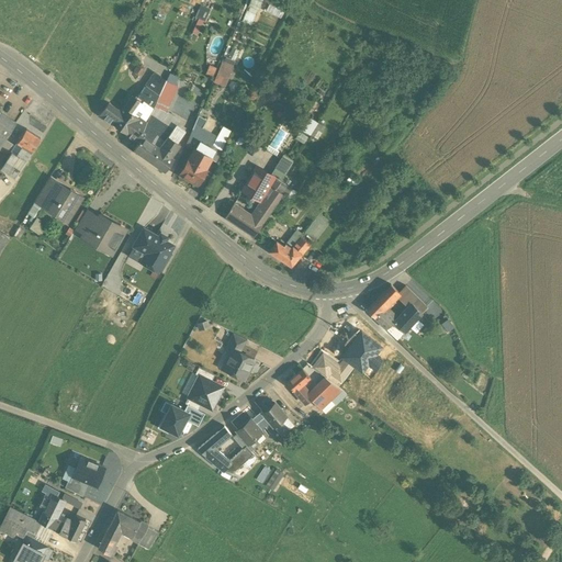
[(251,0),(243,21),(253,25),(263,0),(251,0)]
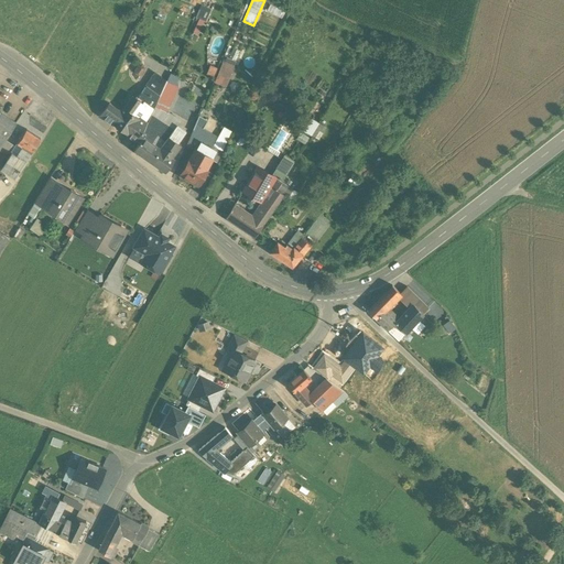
[(279,18),(282,10),(285,11),(288,6),(274,1),(270,13),(279,18)]
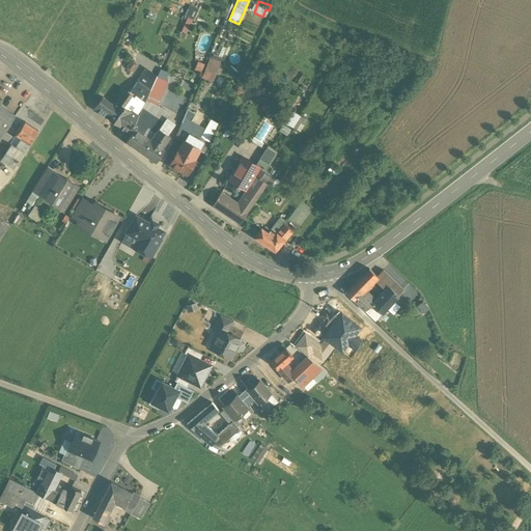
[(220,64),(211,59),(202,78),(213,83),(220,64)]
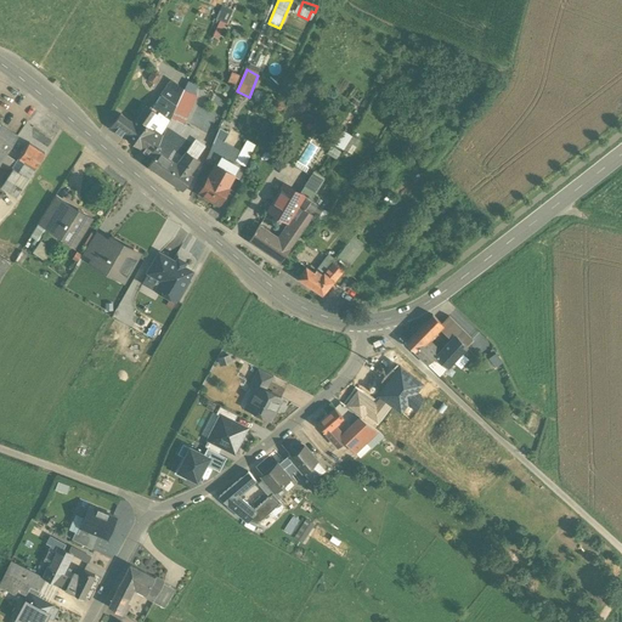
[(233,72),(230,83),(238,86),(242,75),(233,72)]
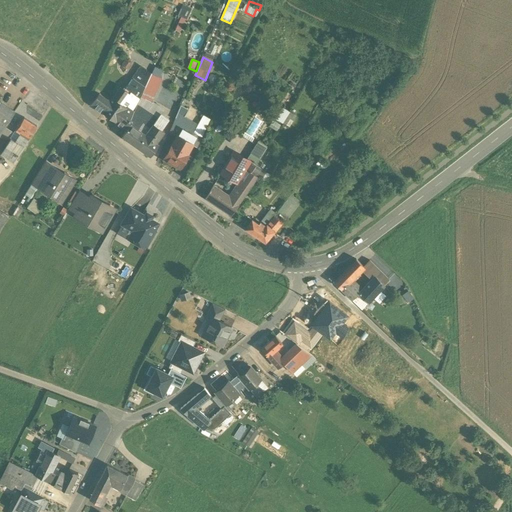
[(131,79),(144,88),(149,77),(151,72),(140,65),(131,79)]
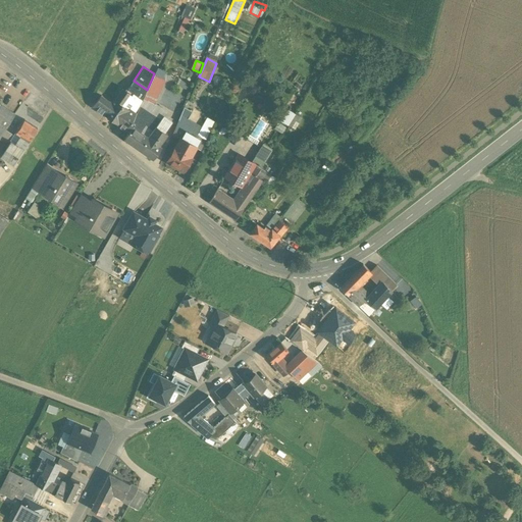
[(143,100),(142,102),(152,106),(162,84),(152,79),(147,90),(143,100)]
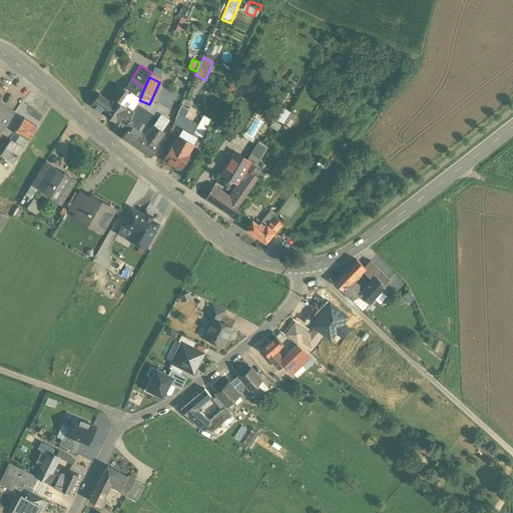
[(131,79),(125,88),(127,89),(140,98),(144,88),(131,79)]
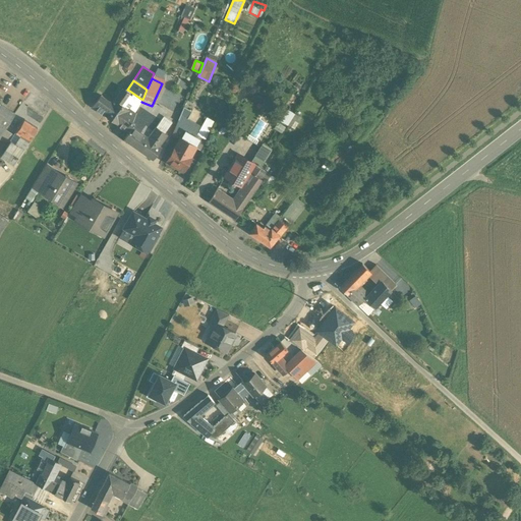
[(111,103),(104,113),(118,123),(127,109),(120,104),(128,93),(125,91),(121,88),(111,103)]
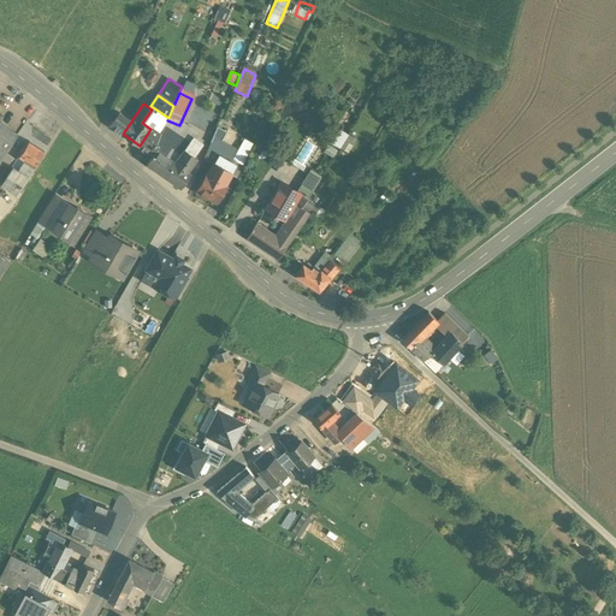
[(131,122),(118,113),(110,125),(123,135),(123,134),(131,122)]
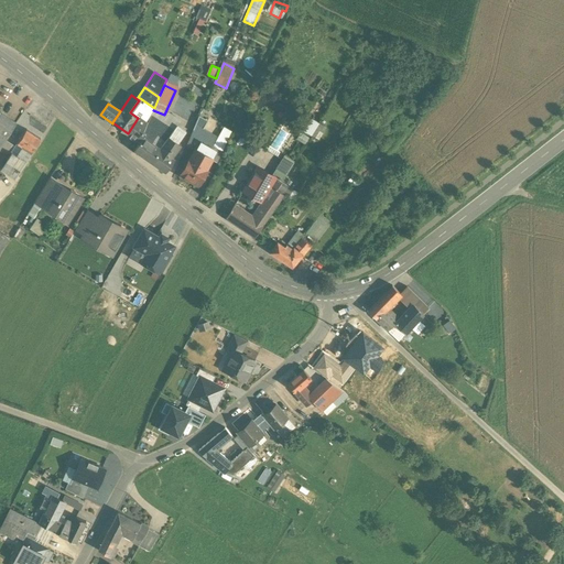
[(153,110),(150,116),(167,126),(174,130),(179,123),(164,115),(153,110)]
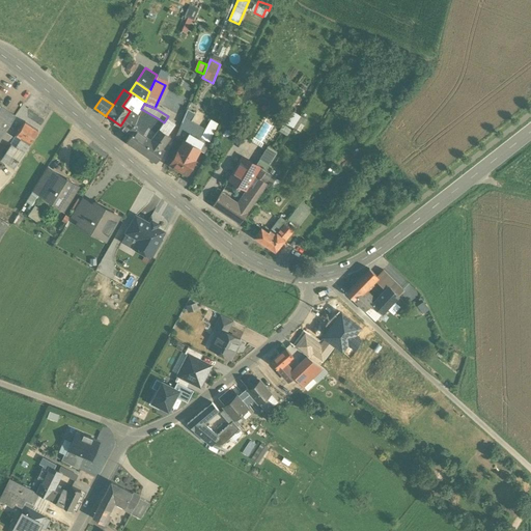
[(0,106),(0,138),(4,132),(15,116),(0,106)]
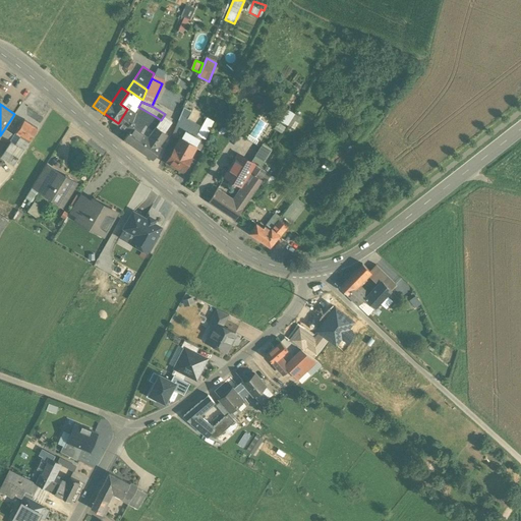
[(138,107),(135,115),(133,118),(146,125),(149,127),(155,116),(138,107)]
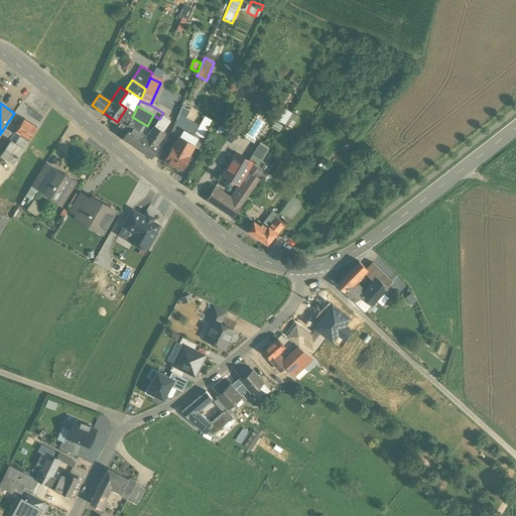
[(126,108),(117,122),(116,123),(127,131),(132,123),(132,122),(130,121),(132,117),(134,114),(126,108)]
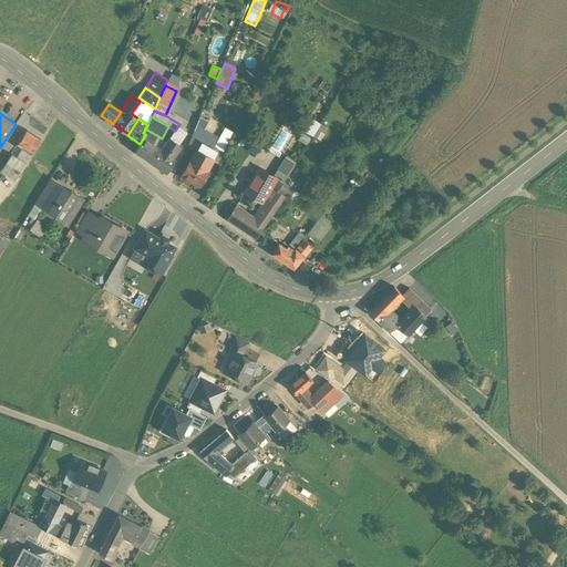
[(320,127),(312,122),(306,133),(313,138),(320,127)]
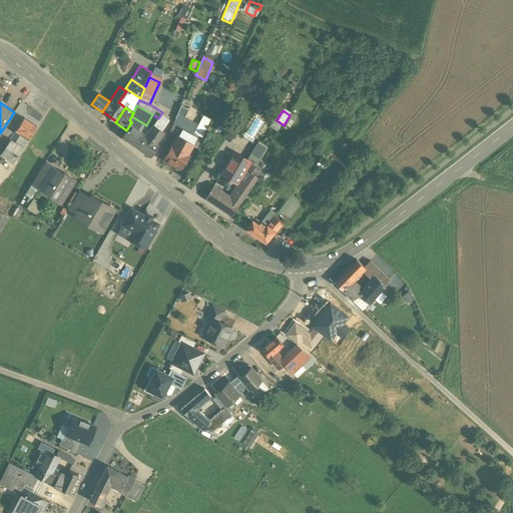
[(197,125),(177,113),(175,118),(184,123),(195,129),(197,125)]
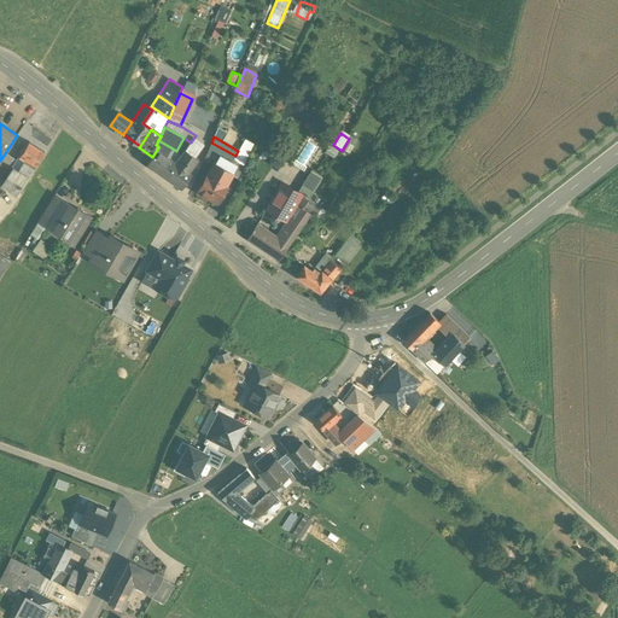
[(191,143),(184,138),(176,151),(193,161),(200,147),(191,143)]
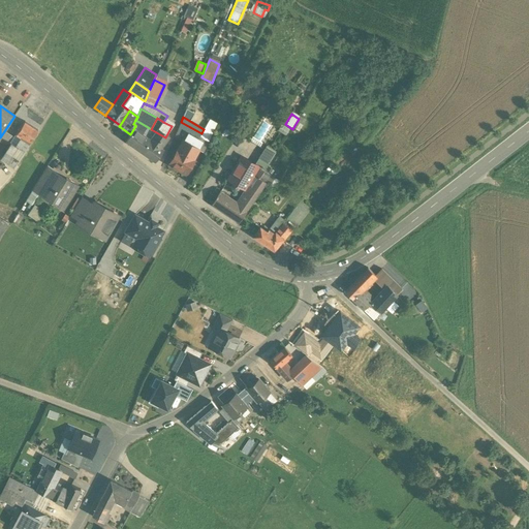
[(148,127),(135,120),(133,124),(135,125),(135,126),(145,131),(148,127)]
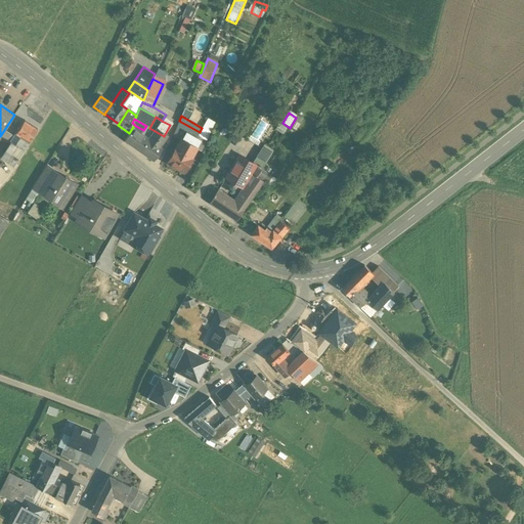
[(37,129),(25,121),(16,133),(30,141),(37,129)]
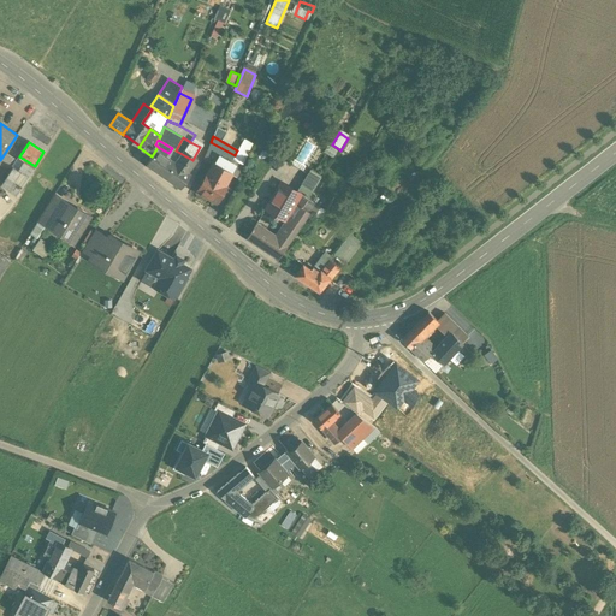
[(211,142),(203,159),(213,165),(218,155),(221,148),(211,142)]
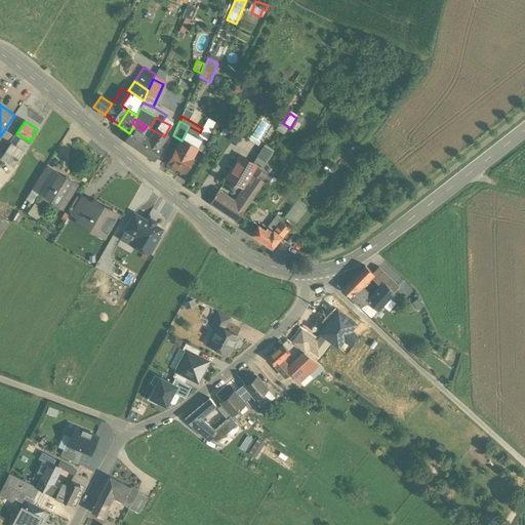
[(288,128),(279,123),(275,129),(284,134),(288,128)]
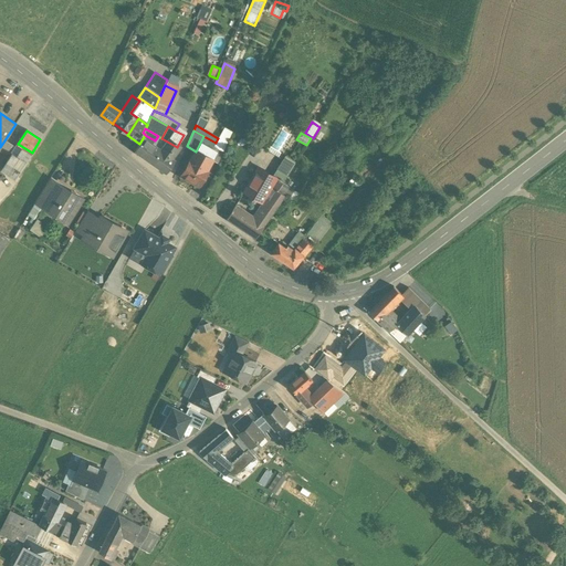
[(161,138),(158,136),(155,140),(145,135),(139,144),(135,150),(165,173),(178,148),(177,147),(161,138)]
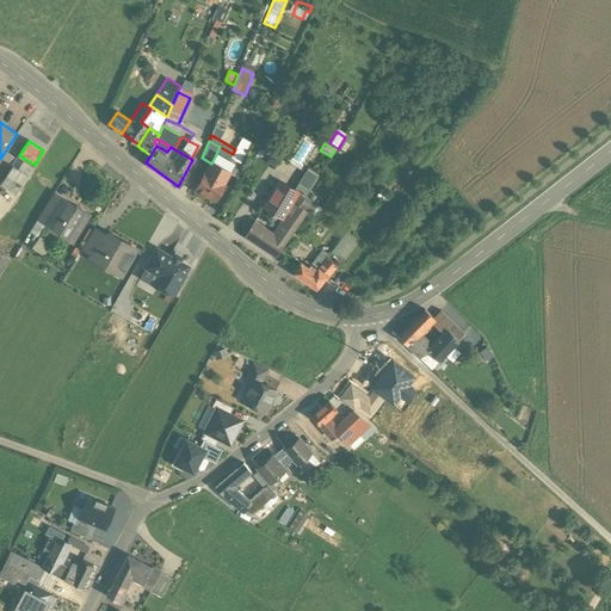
[(233,154),(220,147),(216,154),(229,161),(233,154)]
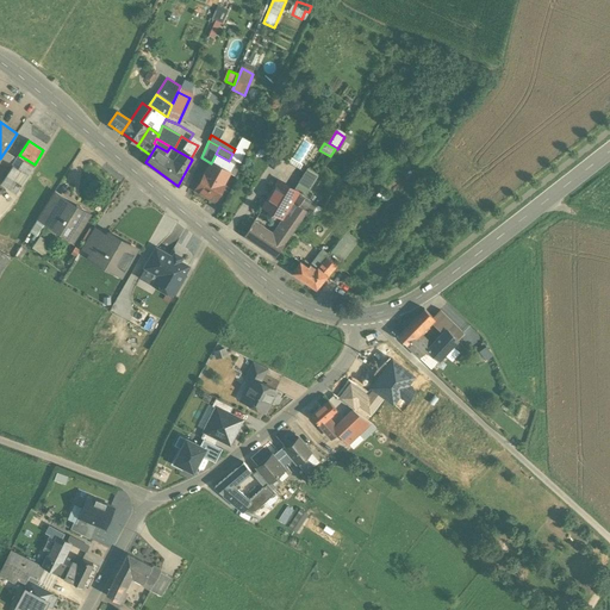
[(0,159),(0,191),(5,184),(1,181),(17,159),(5,151),(0,159)]
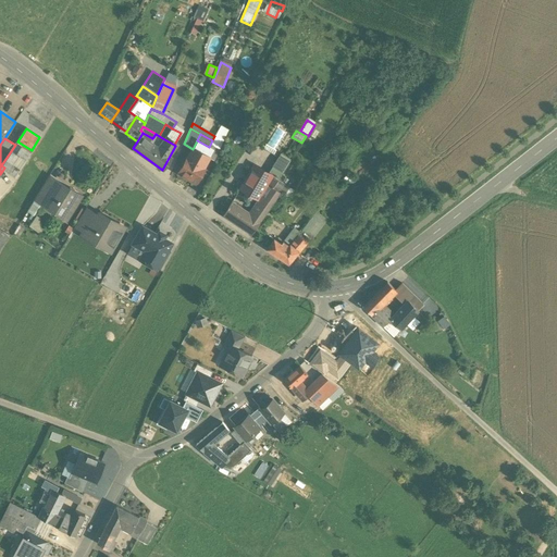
[(209,147),(197,140),(193,149),(201,153),(208,158),(213,149),(212,149),(209,147)]
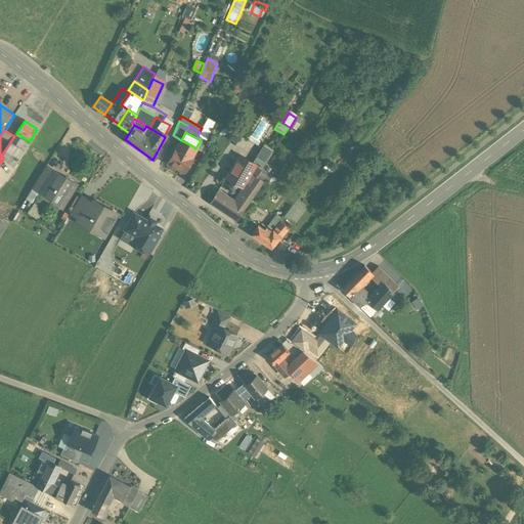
[(14,136),(1,156),(4,158),(14,164),(30,141),(16,133),(14,136)]
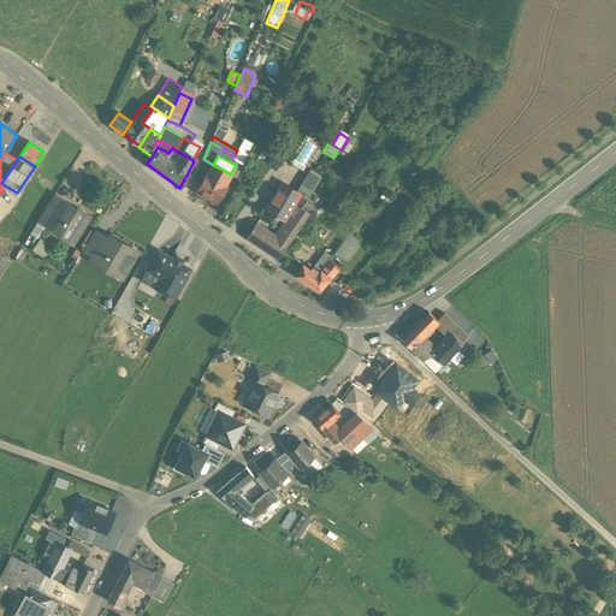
[(306,166),(292,159),(289,164),(303,172),(306,166)]
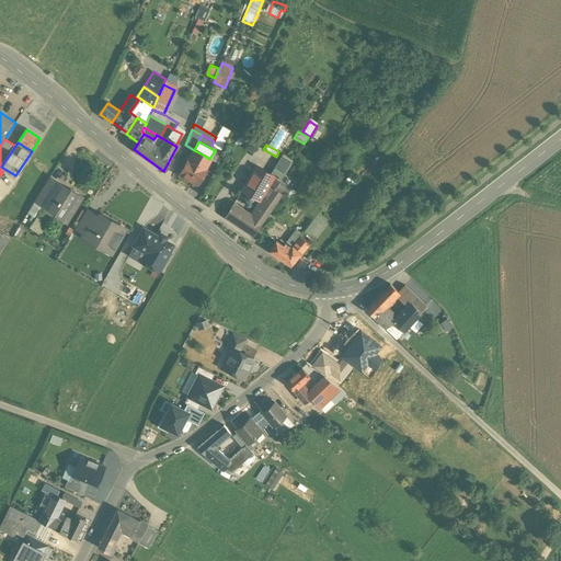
[(209,159),(209,160),(215,162),(220,150),(215,147),(214,150),(215,150),(209,159)]
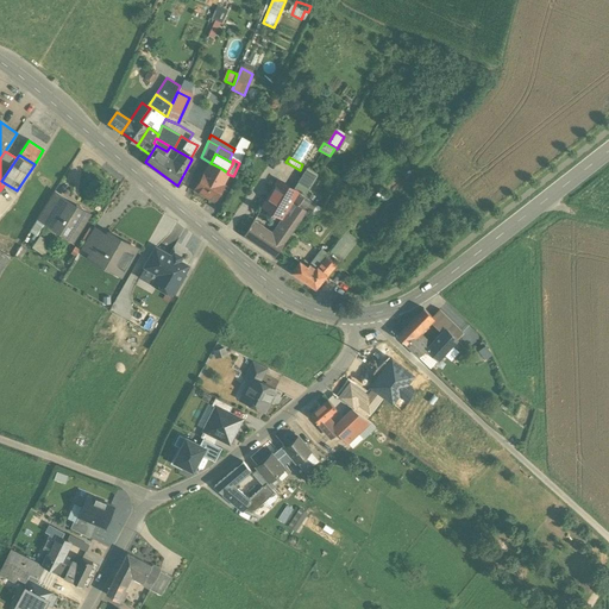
[(220,168),(211,163),(195,190),(213,200),(223,183),(214,179),(220,168)]
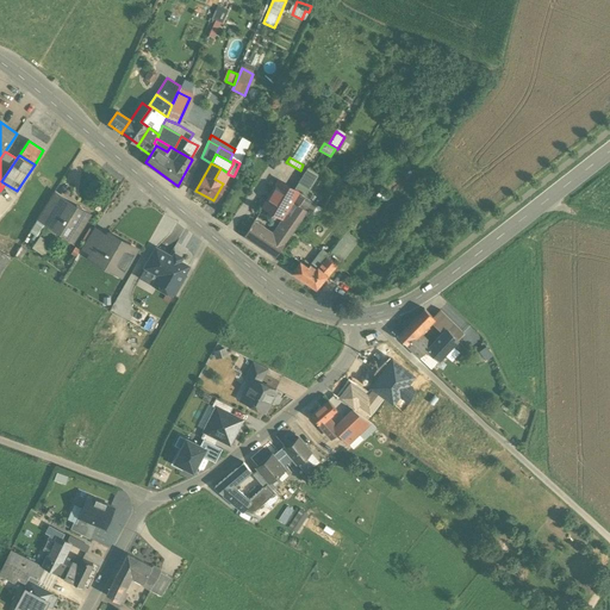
[(221,168),(215,179),(223,184),(228,174),(228,173),(221,168)]
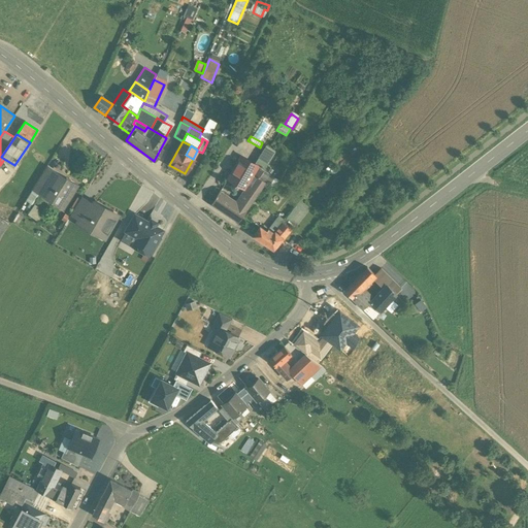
[(266,145),(254,165),(263,170),(275,152),(266,145)]
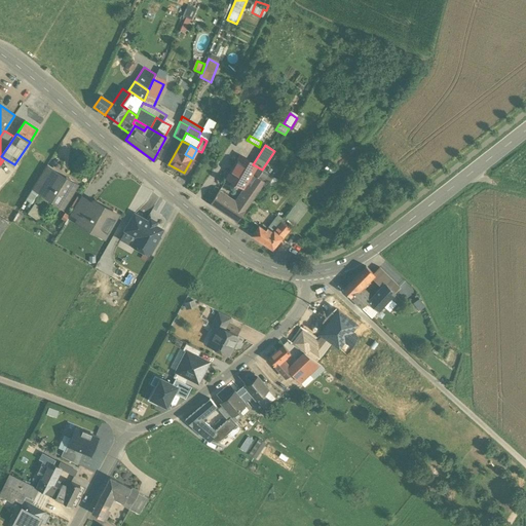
[(239,156),(227,177),(232,181),(236,183),(243,172),(246,167),(250,162),(239,156)]
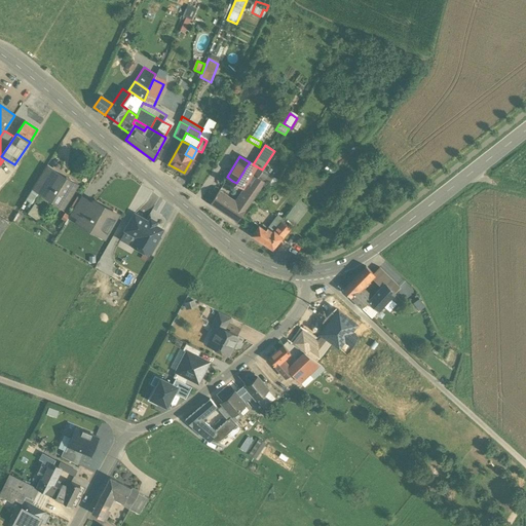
[(253,164),(250,162),(246,167),(243,172),(252,176),(253,175),(257,178),(258,178),(263,171),(262,170),(253,164)]
